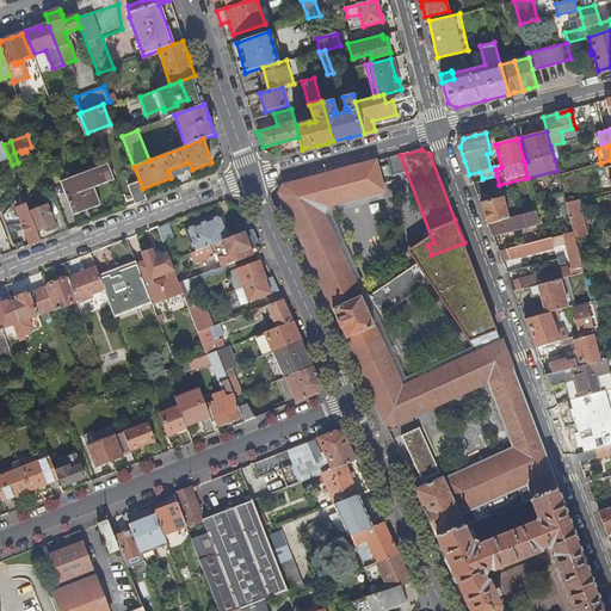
[(384,191),(376,161),(284,185),(279,195),(302,244),(358,365),(384,423),(392,425),(488,382),(513,448),(443,480),(443,479),(415,489),(437,537),(477,520),(471,510),(485,504),(488,512),(510,503),(506,494),(518,488),(524,501),(557,488),(501,341),(401,387),(322,214),(325,208),(384,191)]
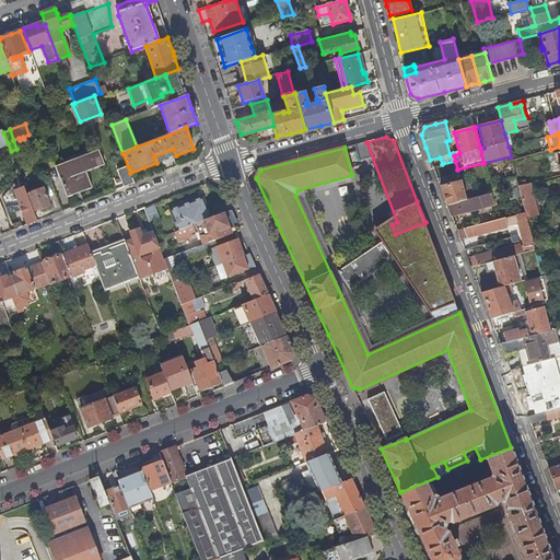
[(98,150),(78,158),(83,172),(85,171),(86,172),(104,164),(98,150)]
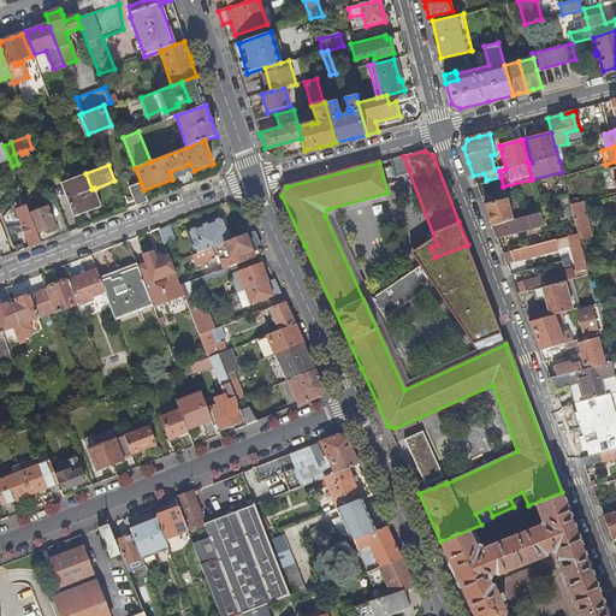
[(92,189),(86,173),(67,181),(73,195),(70,196),(69,201),(75,217),(101,207),(95,189),(94,188),(92,189)]
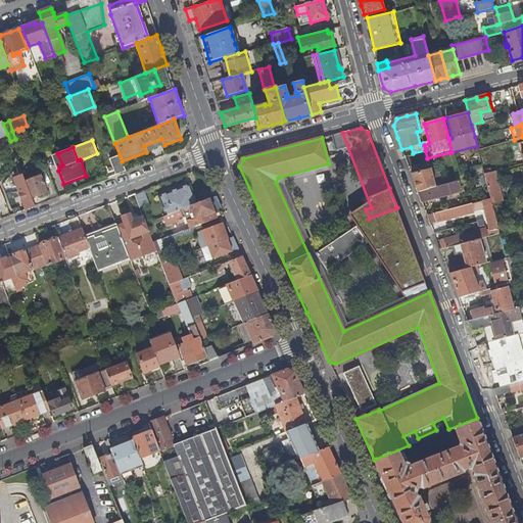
[(411,147),(401,149),(405,156),(413,153),(411,147)]
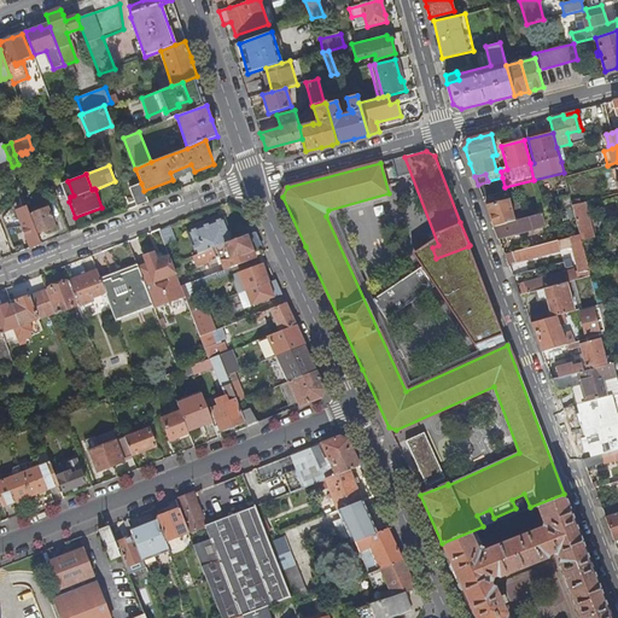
[(129,188),(136,208),(149,203),(144,191),(141,184),(129,188)]
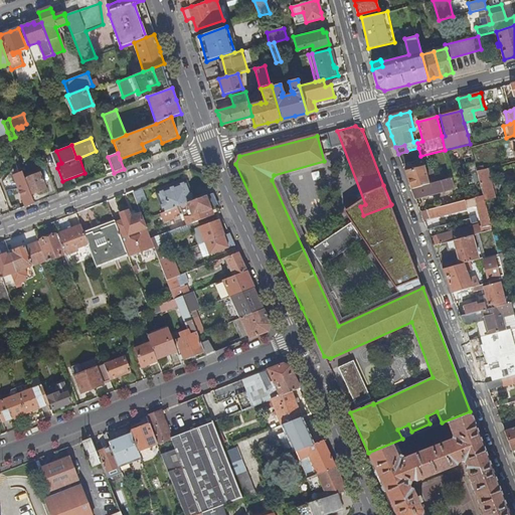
[(14,177),(25,206),(34,203),(32,197),(31,195),(25,178),(21,168),(17,170),(18,173),(16,174),(14,177)]
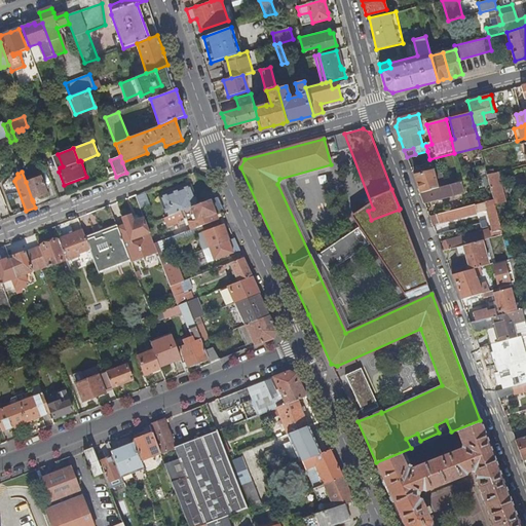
[(433,172),(414,176),(420,192),(438,188),(433,172)]
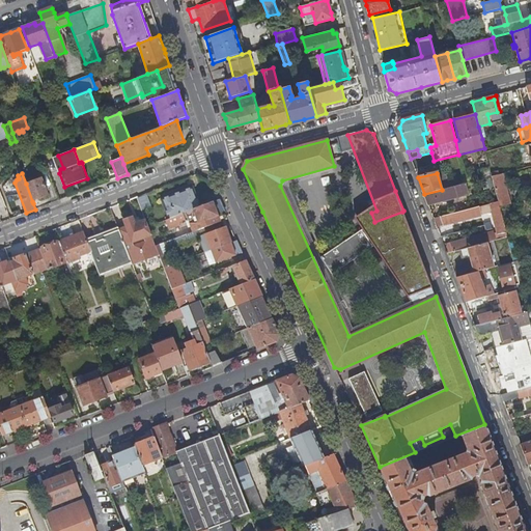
[(506,173),(492,177),(498,202),(500,207),(510,204),(503,177),(507,176),(506,173)]
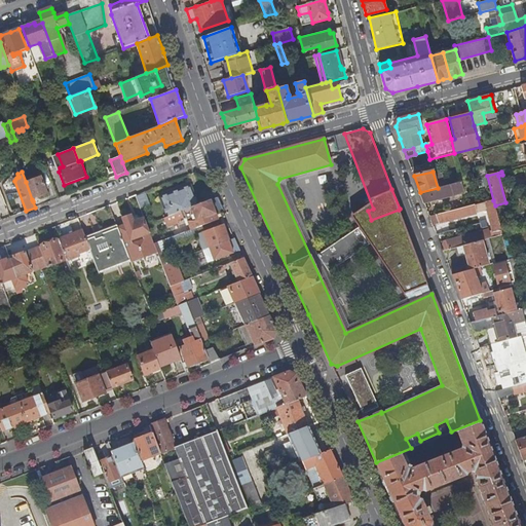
[(26,182),(32,199),(35,198),(36,199),(39,198),(38,197),(49,192),(48,189),(46,190),(41,177),(26,182)]
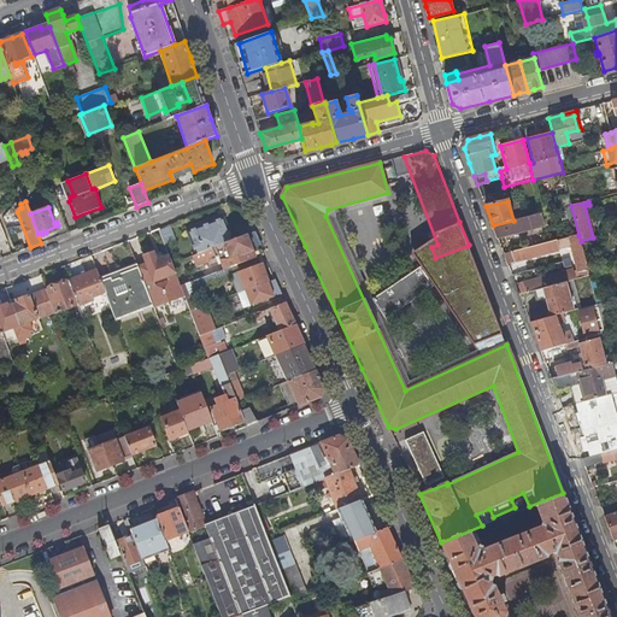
[(513,221),(493,225),(498,236),(498,238),(544,227),(541,213),(513,221)]
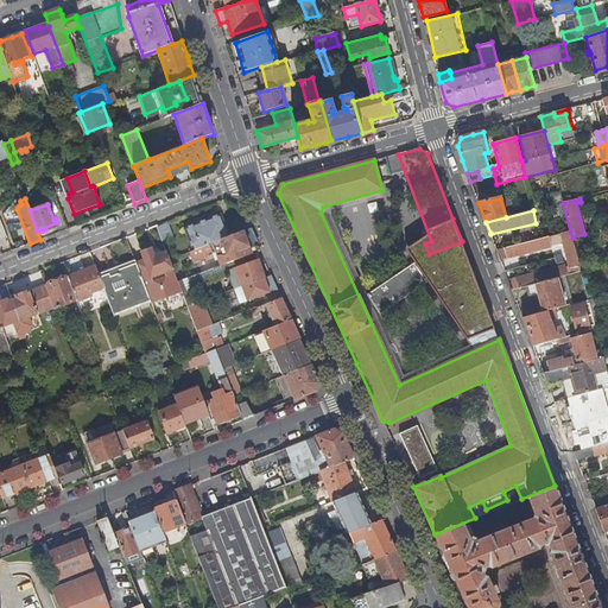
[(194,251),(230,238),(222,214),(185,228),(194,251)]
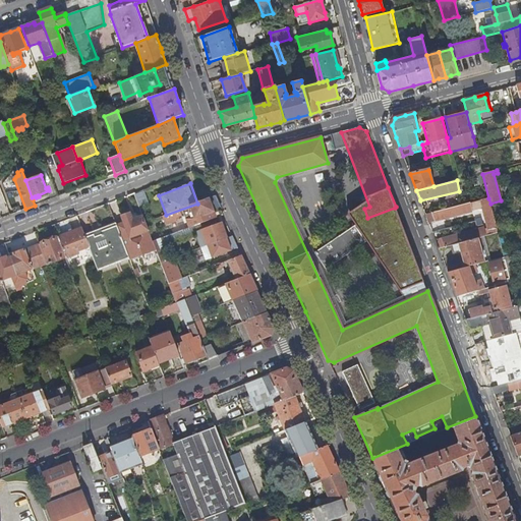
[(503,198),(514,196),(514,193),(511,193),(510,190),(501,192),(503,198)]
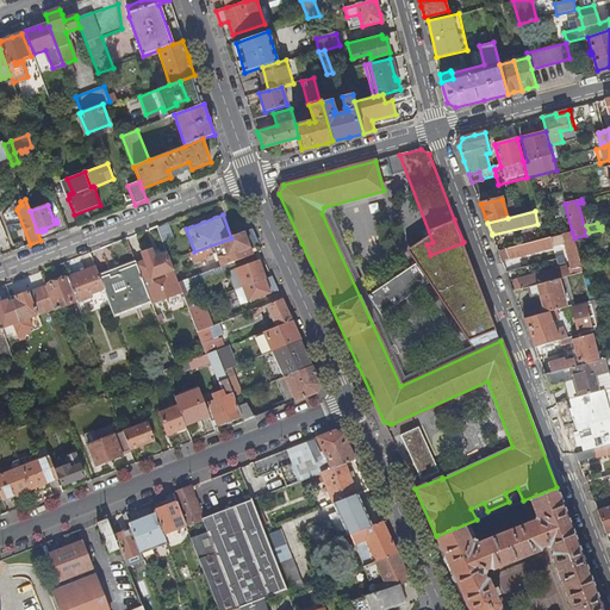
[(168,225),(159,229),(165,243),(174,238),(168,225)]
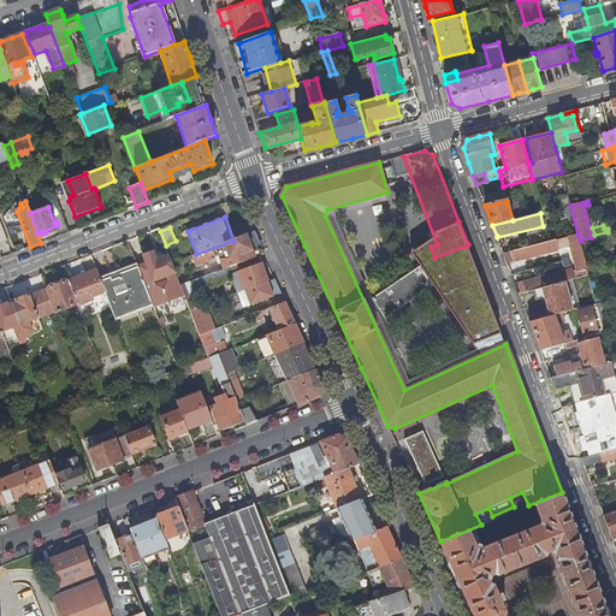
[(259,255),(264,254),(259,242),(254,232),(234,241),(196,254),(194,255),(197,265),(209,260),(211,264),(218,261),(220,260),(224,268),(229,267),(259,255)]
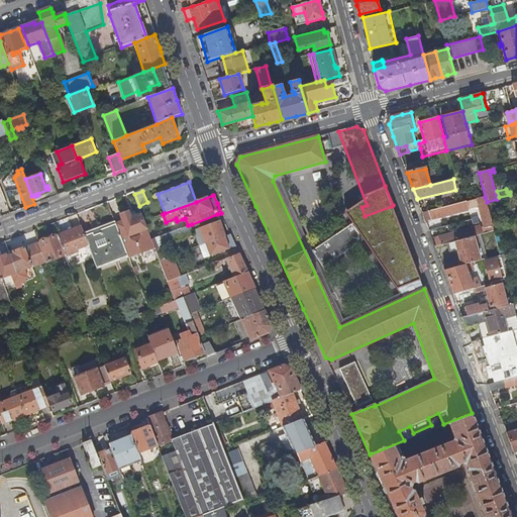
[(485,197),(469,201),(425,212),(427,220),(469,210),(479,207),(478,204),(487,202),(485,197)]
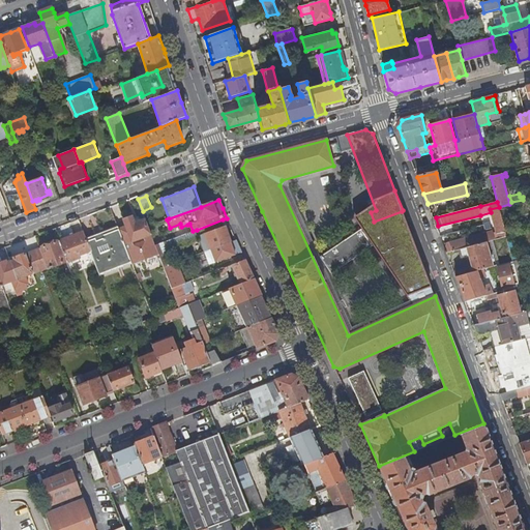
[(505,232),(499,207),(490,209),(491,212),(497,234),(505,232)]
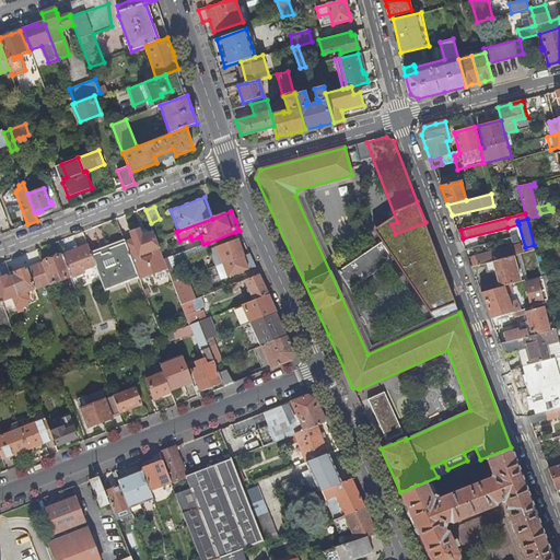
[(156,240),(154,233),(143,237),(140,231),(131,234),(133,241),(126,243),(137,270),(140,278),(140,279),(143,278),(143,279),(147,280),(150,278),(151,276),(150,276),(153,273),(152,272),(167,267),(164,259),(161,251),(156,240)]
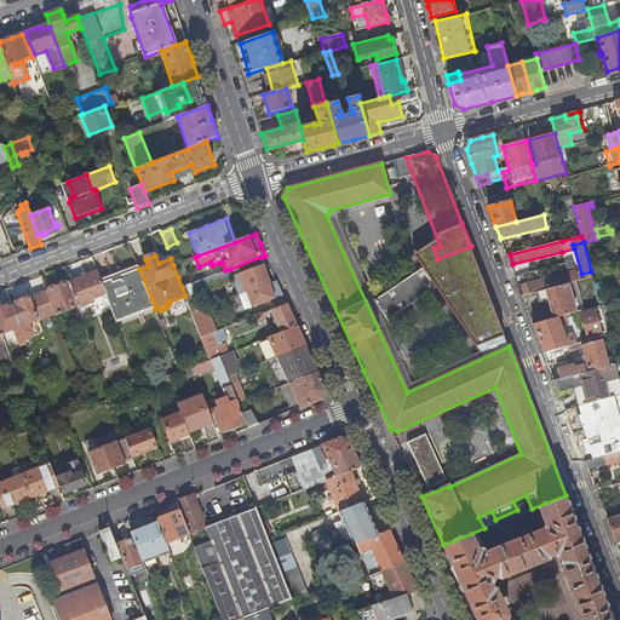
[(270,283),(260,257),(230,269),(235,279),(240,294),(247,292),(270,283)]
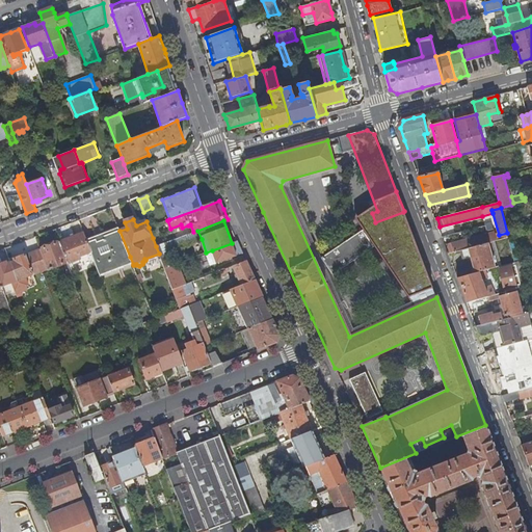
[(371,223),(322,260),(334,275),(383,239),(371,223)]
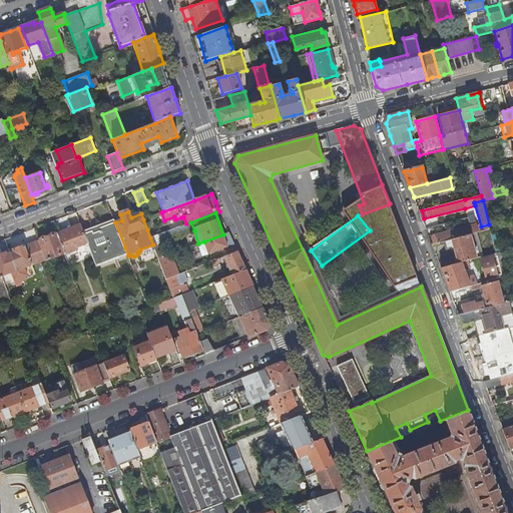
[(88,243),(97,266),(115,258),(116,258),(114,252),(125,247),(115,222),(114,219),(83,230),(88,243)]
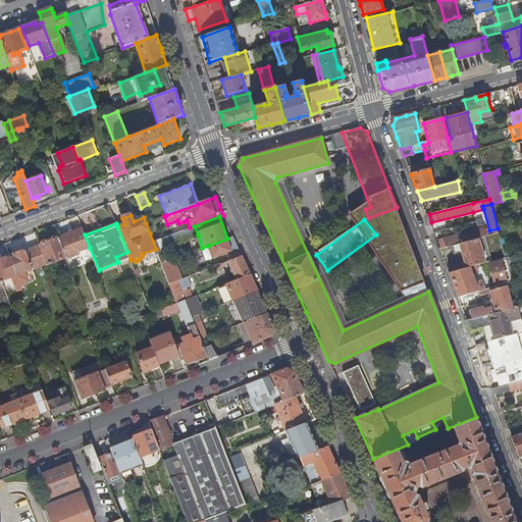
[(198,235),(194,226),(190,227),(164,238),(167,246),(198,235)]
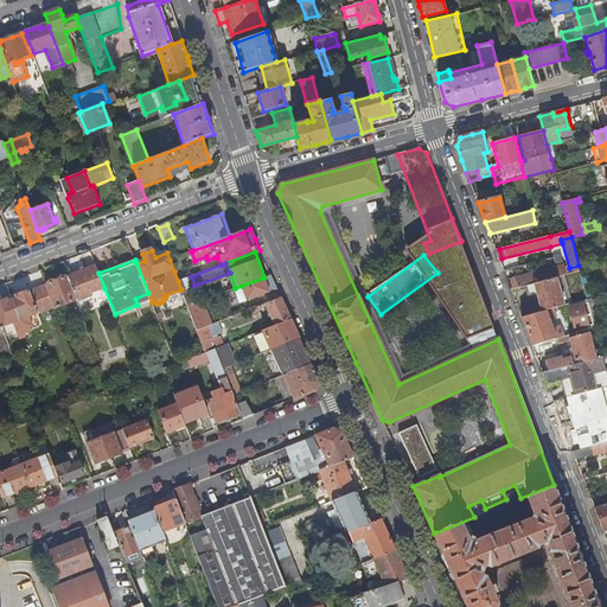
[(91,293),(104,288),(98,273),(96,266),(68,276),(77,300),(77,301),(93,295),(91,293)]
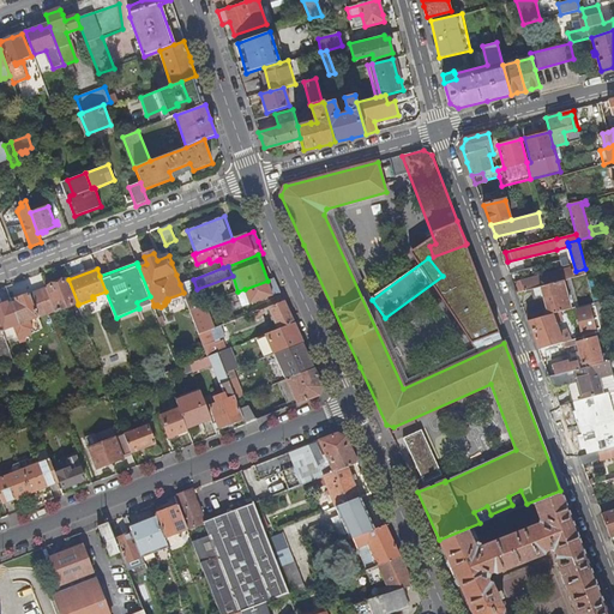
[(564,281),(565,281),(572,278),(570,269),(517,282),(519,292),(524,290),(531,289),(564,281)]
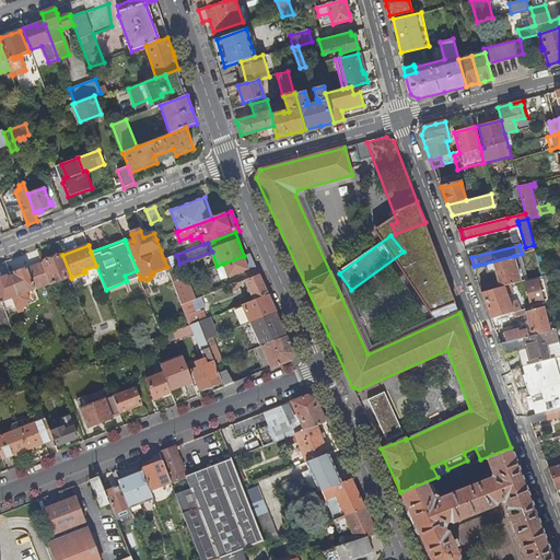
[(173,247),(161,251),(164,259),(175,255),(173,247)]
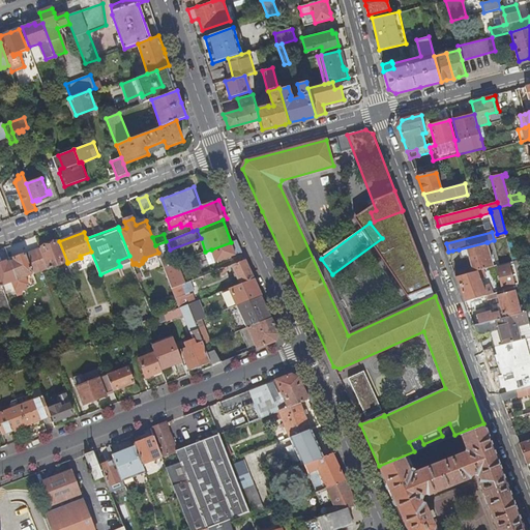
[(422,265),(411,234),(396,239),(409,270),(422,265)]
